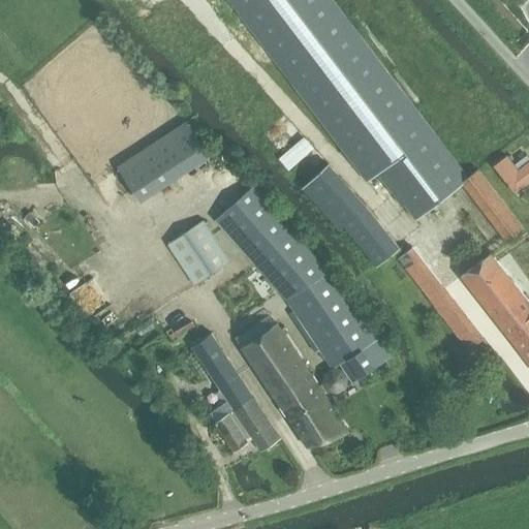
[(228,0),(241,16),(368,181),(378,173),(403,206),(405,205),(416,220),(463,185),(506,242),(523,229),(477,169),(469,176),(335,0),(228,0)]
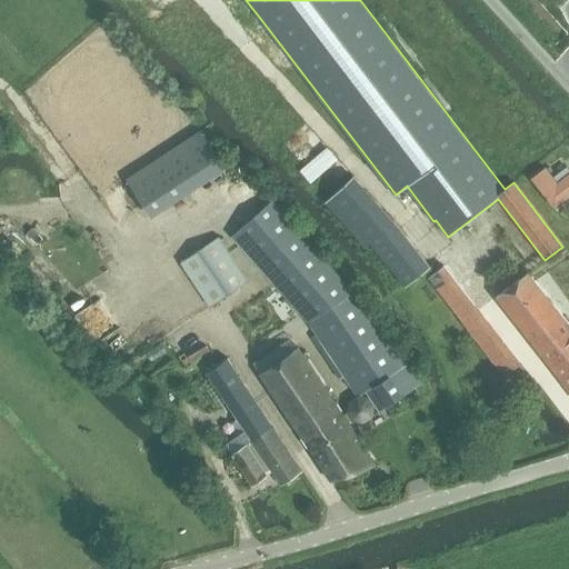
[(128,179),(151,217),(227,170),(203,132),(128,179)]
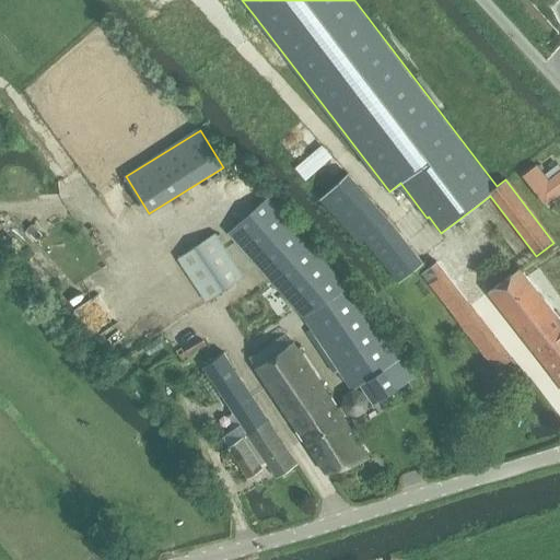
[(538,164),(524,175),(546,203),(559,193),(559,171),(549,179),(538,164)]
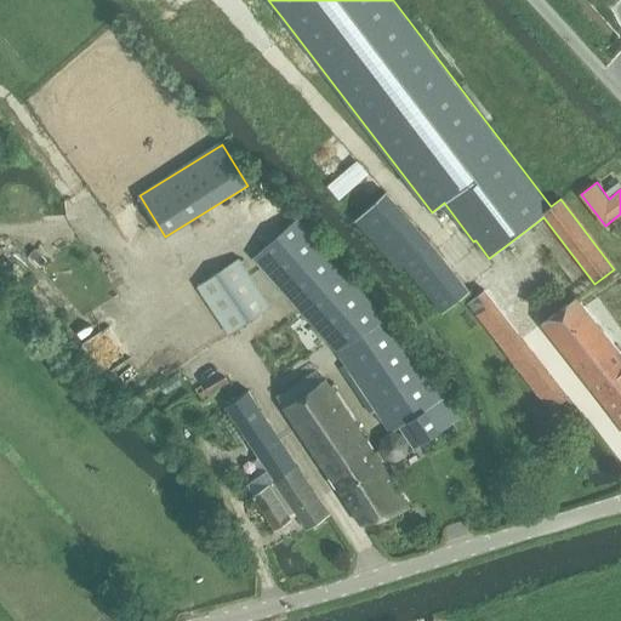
[(472,290),(436,246),(386,193),(355,221),(398,267),(404,263),(445,312),(472,290)]
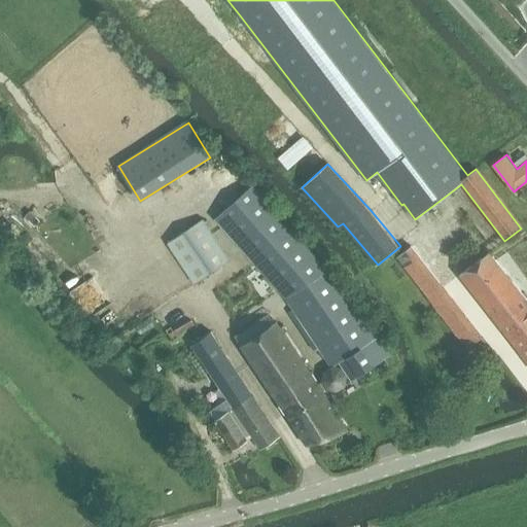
[(328,270),(254,185),(217,219),(289,304),(331,366),(340,361),(353,381),(391,356),(334,268),(328,270)]
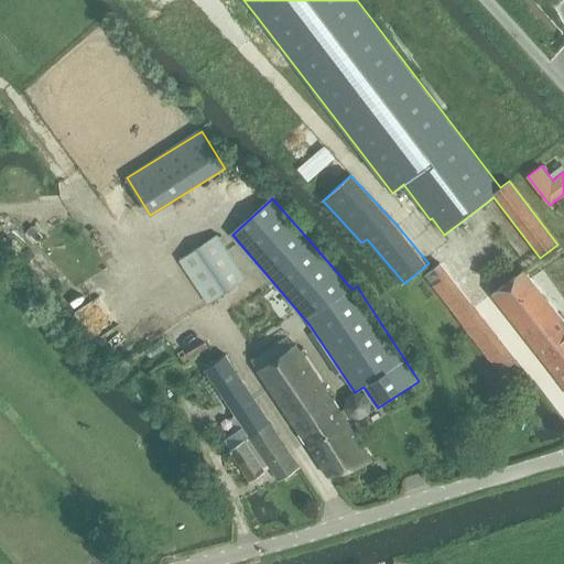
[(36,225),(26,232),(35,242),(45,235),(36,225)]
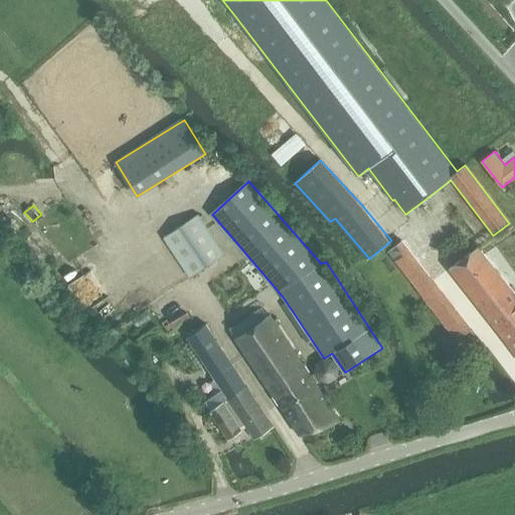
[(164,237),(191,277),(225,254),(198,214),(164,237)]
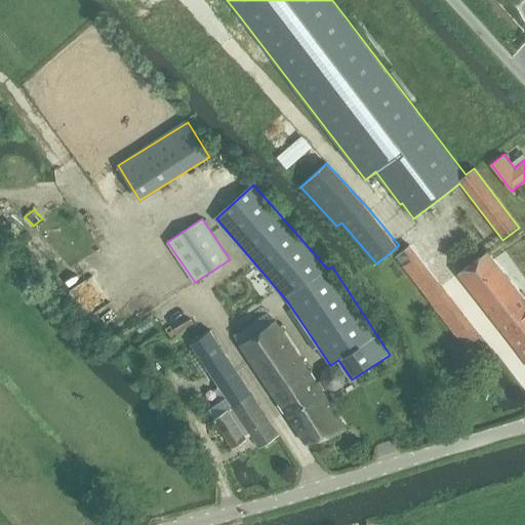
[(397,255),(468,348),(481,337),(411,244),(397,255)]
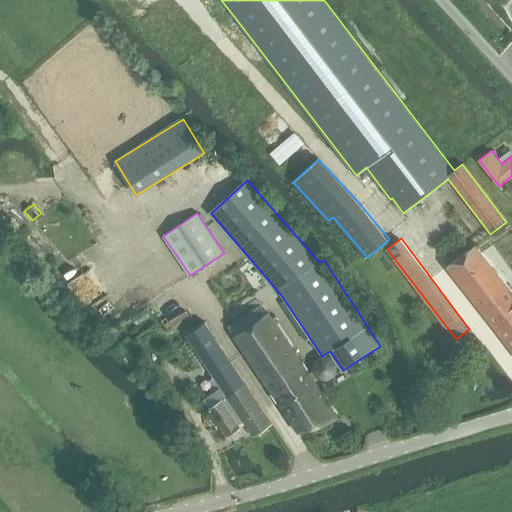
[(448,267),(486,316),(499,334),(511,350),(511,291),(476,246),(448,267)]
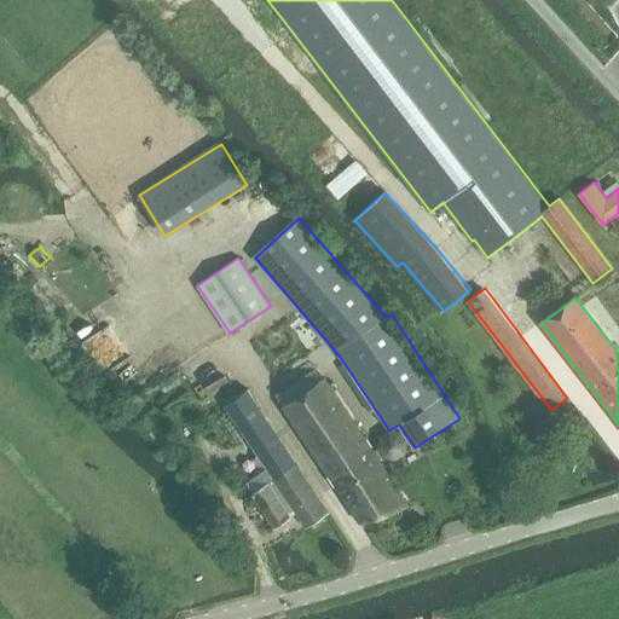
[(325,379),(283,405),(363,524),(409,505),(377,458),(383,455),(386,457),(397,458),(404,453),(406,443),(400,432),(389,431),(379,438),(379,446),(380,449),(374,452),(325,379)]
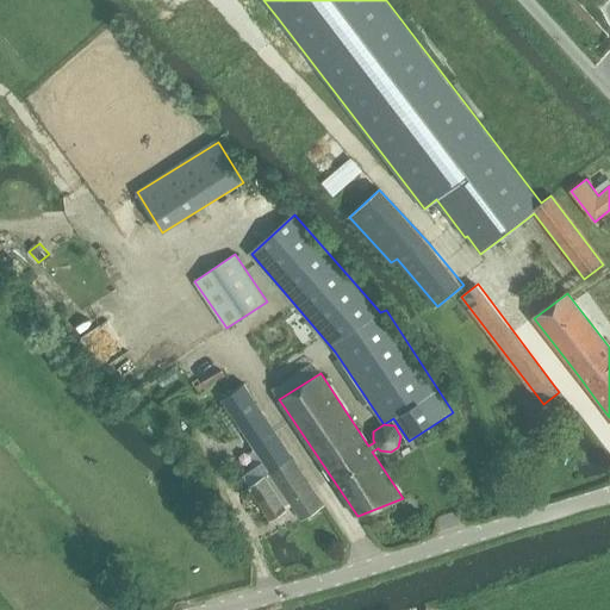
[(222,399),(272,475),(296,461),(262,411),(244,385),(222,399)]
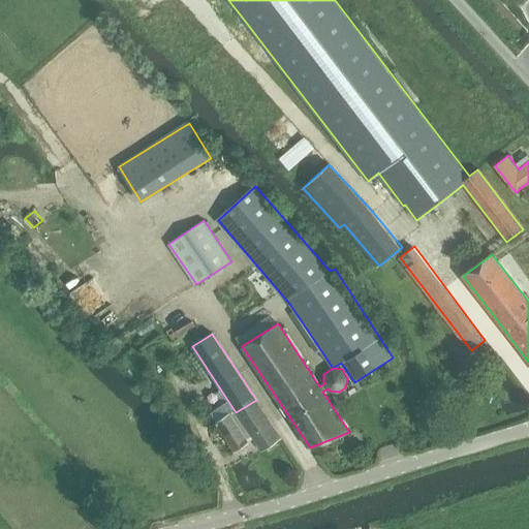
[(256,400),(236,412),(231,415),(230,413),(217,423),(236,452),(250,442),(249,440),(252,438),(260,450),(281,437),(256,400)]
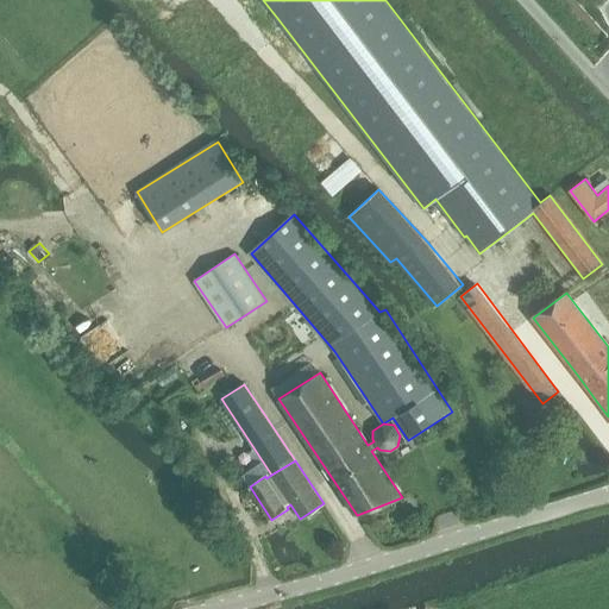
[(105,570),(95,577),(104,588),(113,581),(105,570)]
